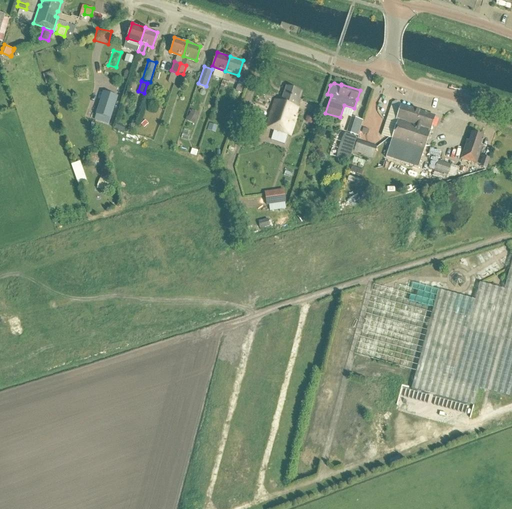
[(295,112),(299,98),(297,97),(300,90),(285,85),(280,100),(275,98),(265,125),(289,134),(296,112),(295,112)]
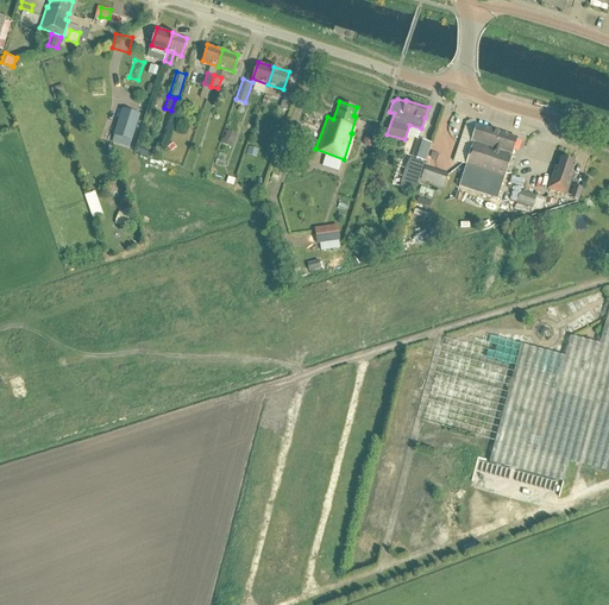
[(129,143),(138,113),(125,108),(115,138),(129,143)]
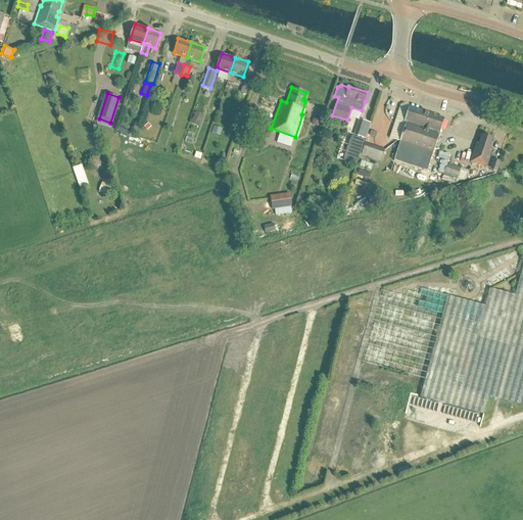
[(127,99),(125,105),(131,107),(133,101),(127,99)]
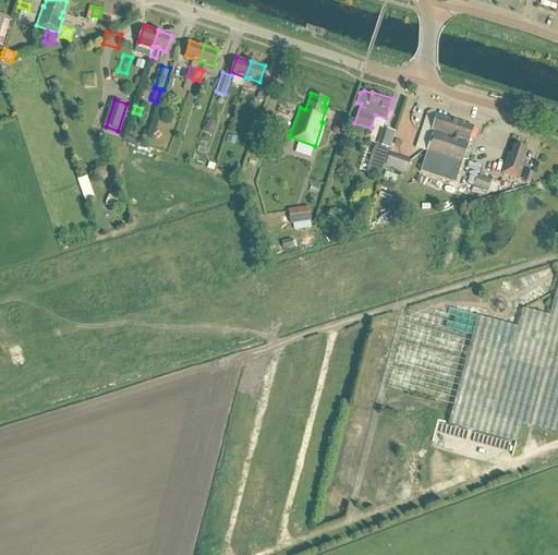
[(415,145),(426,149),(425,153),(420,170),(453,182),(460,165),(473,125),(455,119),(446,116),(437,112),(436,112),(436,110),(431,108),(427,110),(426,115),(415,145)]
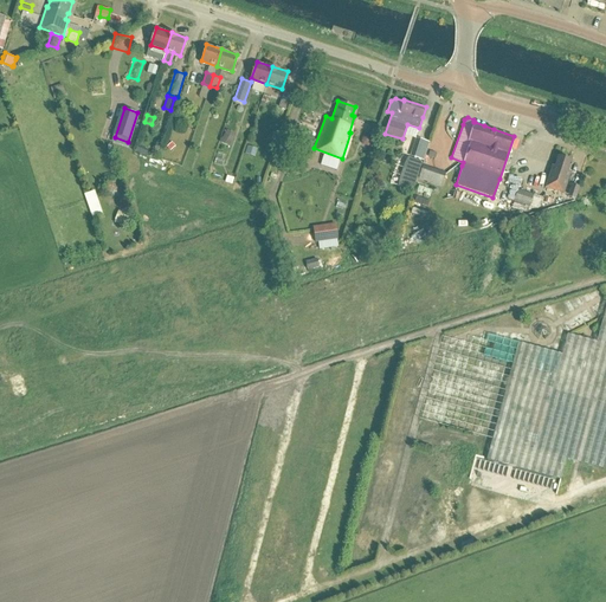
[(424,159),(430,141),(417,136),(411,155),(424,159)]
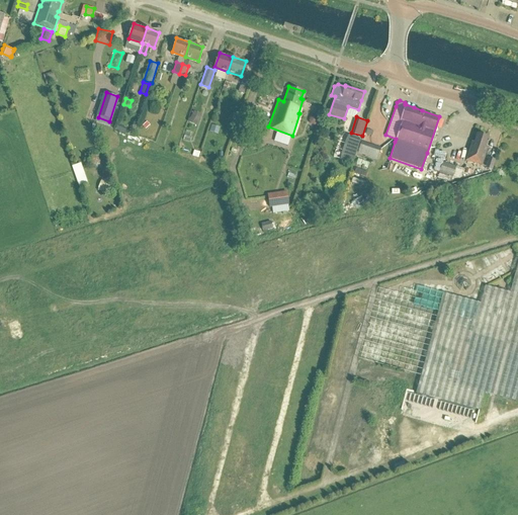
[(118,122),(116,127),(126,132),(127,126),(118,122)]
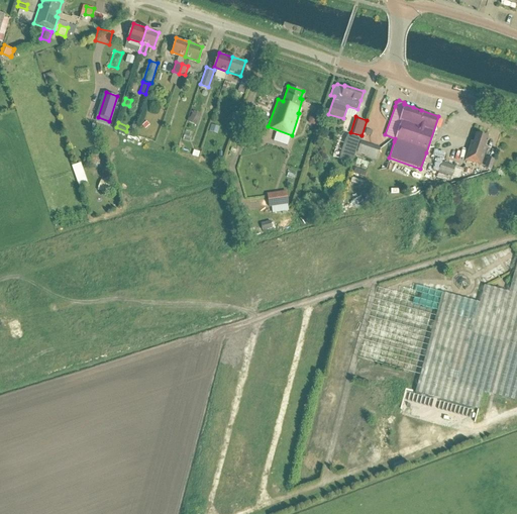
[(211,122),(208,129),(216,132),(219,125),(211,122)]
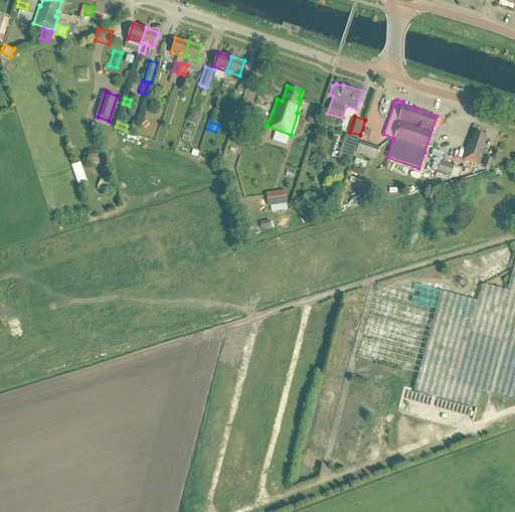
[(351,162),(360,136),(347,132),(339,158),(351,162)]
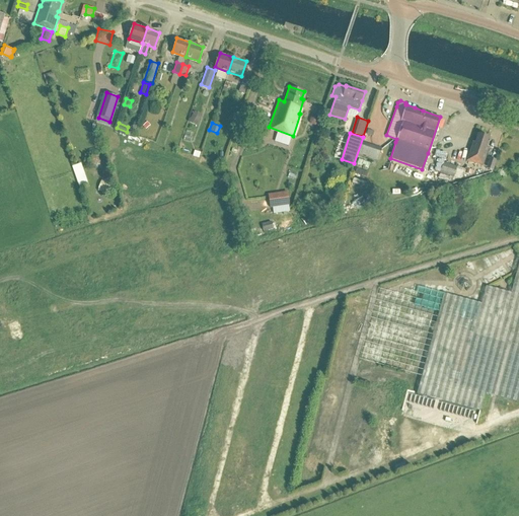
[(487,145),(490,136),(478,133),(475,141),(472,141),(466,159),(483,164),(489,146),(487,145)]
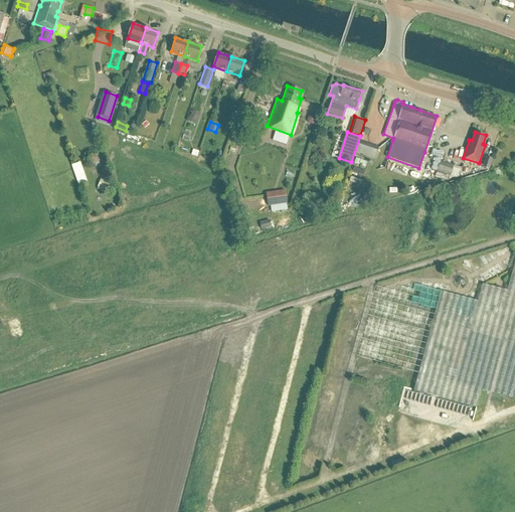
[(375,157),(379,145),(360,139),(356,150),(375,157)]
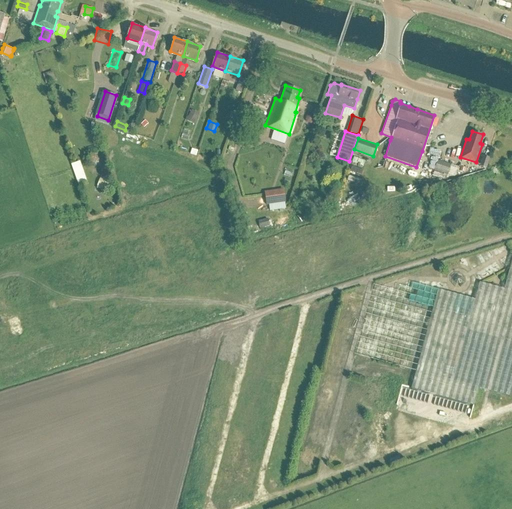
[(487,167),(490,157),(483,154),(480,164),(487,167)]
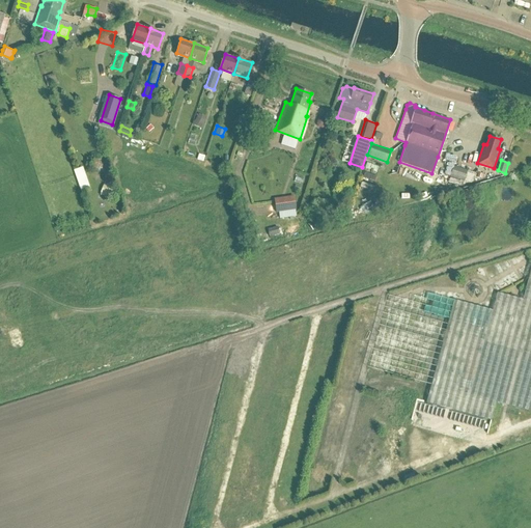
[(359,174),(361,169),(350,165),(347,170),(359,174)]
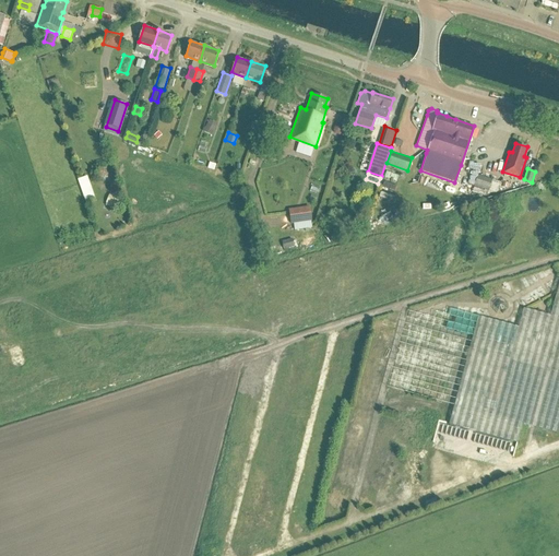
[(489,189),(492,178),(478,174),(475,185),(489,189)]
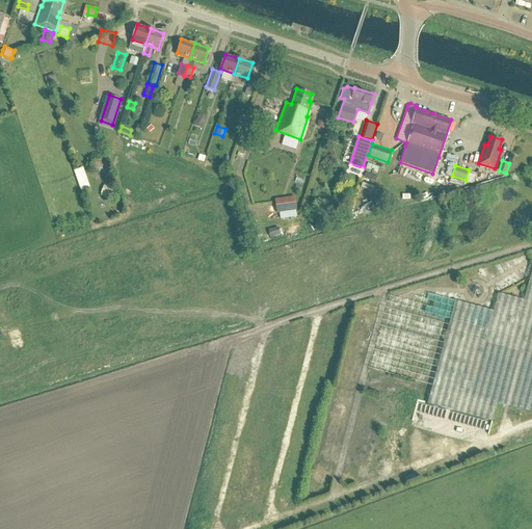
[(71,180),(60,183),(64,197),(75,194),(71,180)]
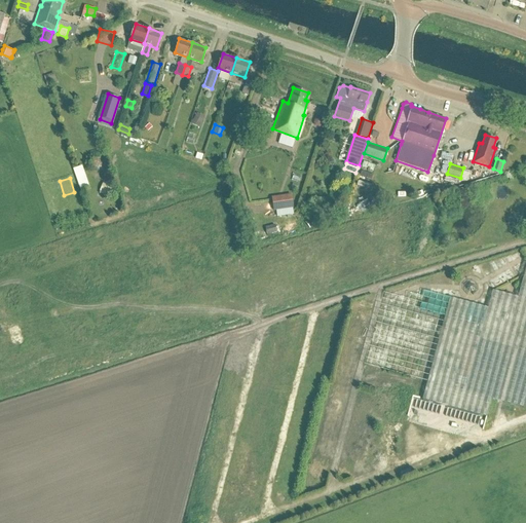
[(341,182),(340,187),(352,190),(353,186),(341,182)]
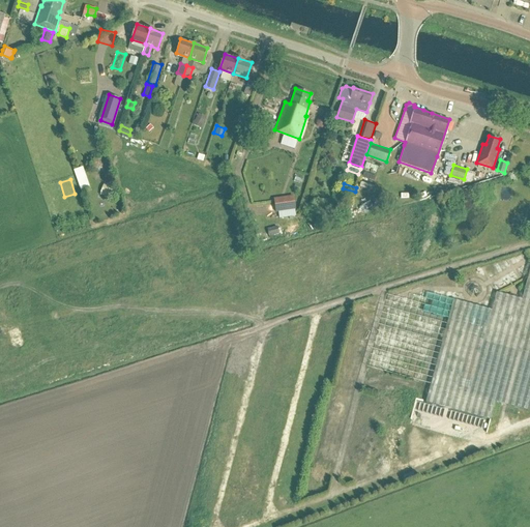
[(86,189),(83,198),(95,201),(97,194),(86,189)]
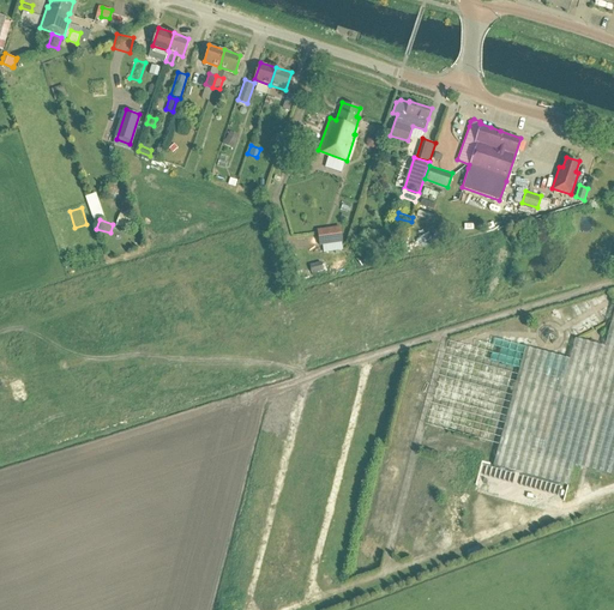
[(339,225),(318,229),(319,245),(342,241),(339,225)]
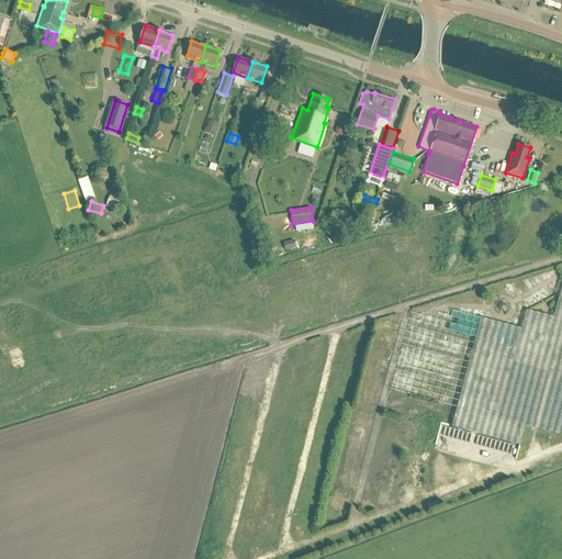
[(333,209),(324,215),(328,222),(338,214),(333,209)]
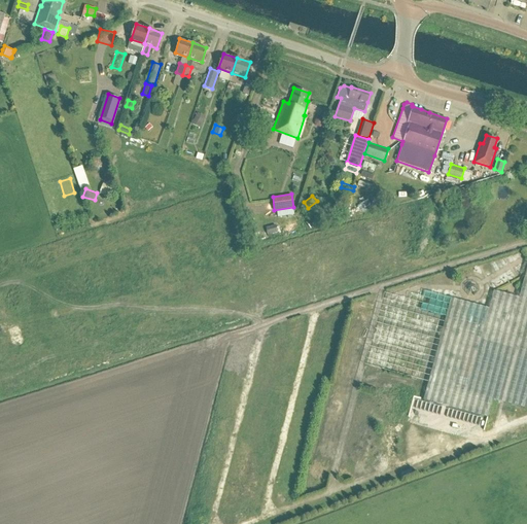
[(314,215),(306,221),(311,228),(318,221),(314,215)]
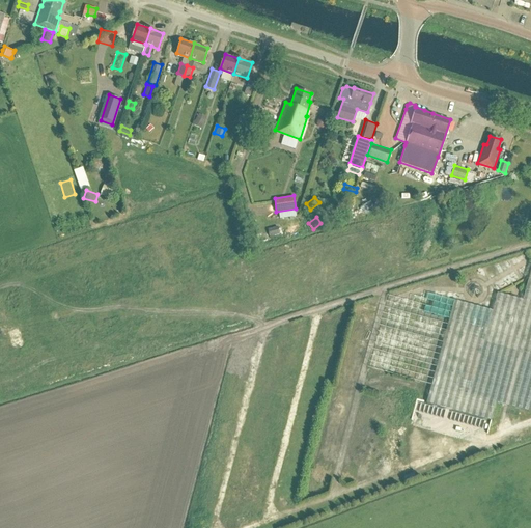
[(530,410),(530,270),(524,299),(498,292),(493,309),(454,299),(426,401),(492,419),(498,400),(530,410)]
